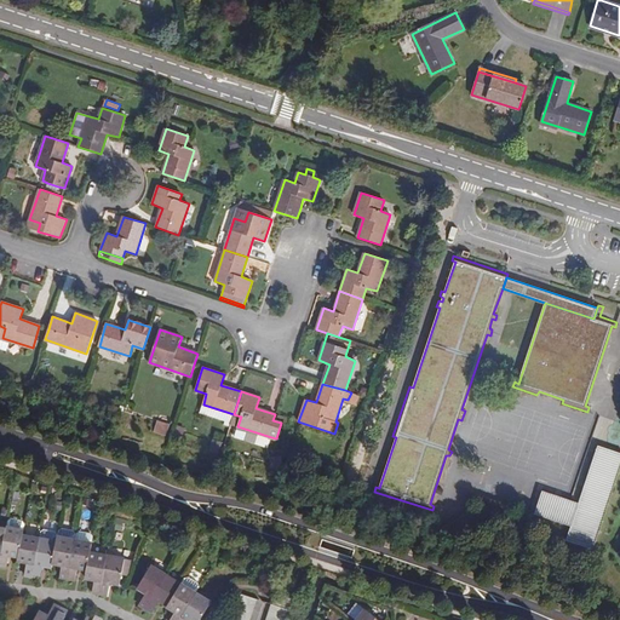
[(355,403),(357,395),(351,392),(348,400),(355,403)]
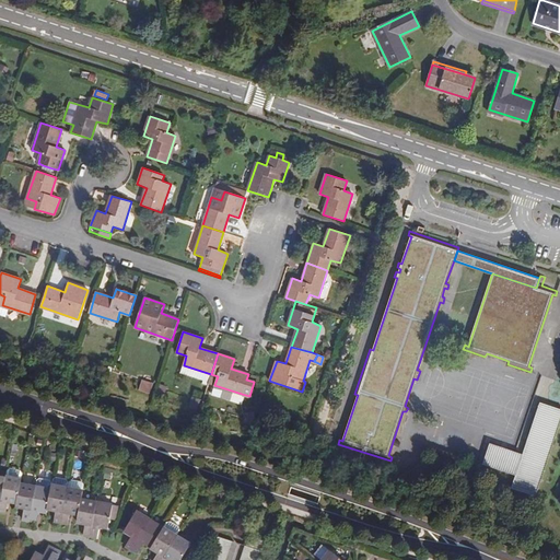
[(150,393),(153,382),(142,380),(139,389),(150,393)]
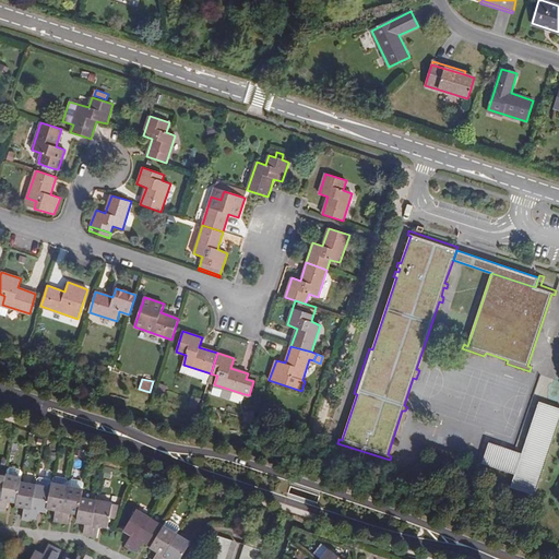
[(238,403),(241,393),(214,384),(211,393),(238,403)]
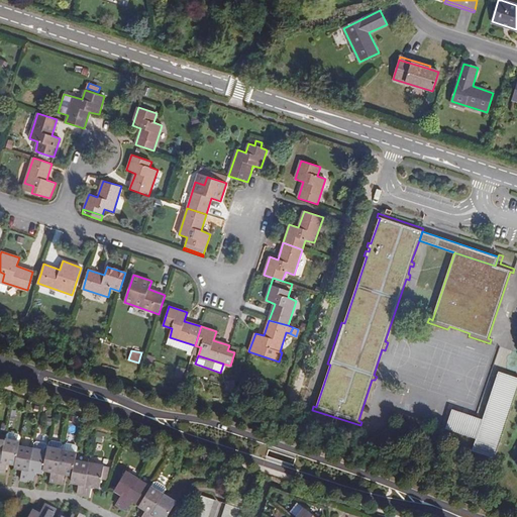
[(476,420),(477,418),(452,409),(446,428),(477,438),(473,450),(494,457),(516,387),(516,378),(499,372),(489,403),(491,404),(490,408),(487,407),(483,419),(482,422),(476,420)]
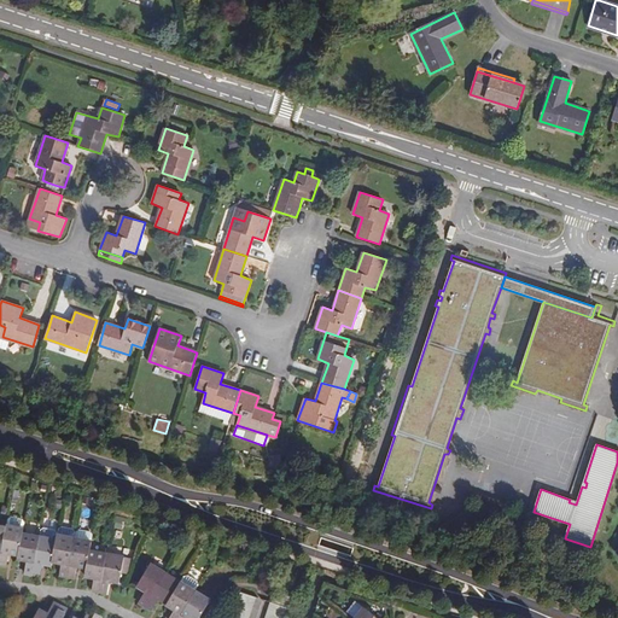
[(18,554),(22,534),(23,530),(6,526),(0,559),(0,564),(6,566),(9,553),(18,554)]
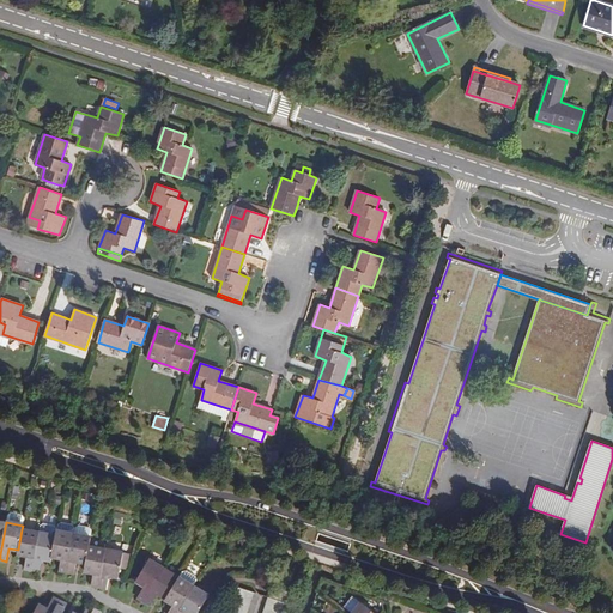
[(59,526),(58,532),(56,535),(52,556),(61,558),(59,571),(66,572),(74,534),(76,528),(73,526),(61,523),(59,526)]
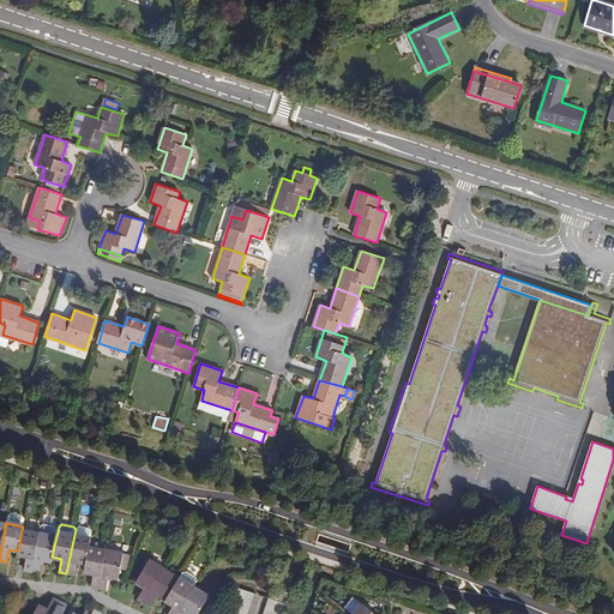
[(86,563),(89,548),(92,531),(91,529),(78,527),(76,529),(74,535),(66,573),(74,575),(77,561),(86,563)]
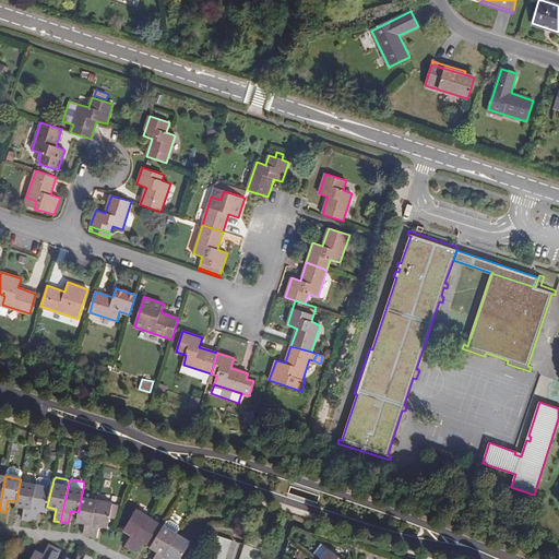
[(30,516),(36,485),(20,483),(16,501),(15,506),(24,507),(22,519),(30,520),(30,516)]
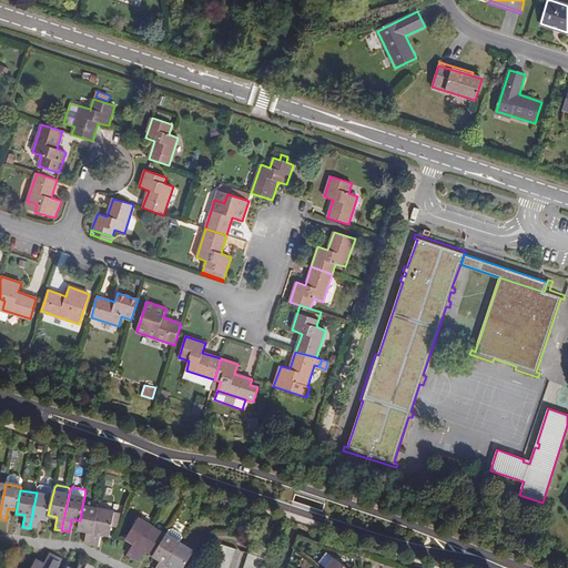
[(48,515),(52,496),(37,493),(30,525),(37,526),(39,517),(48,519),(48,515)]
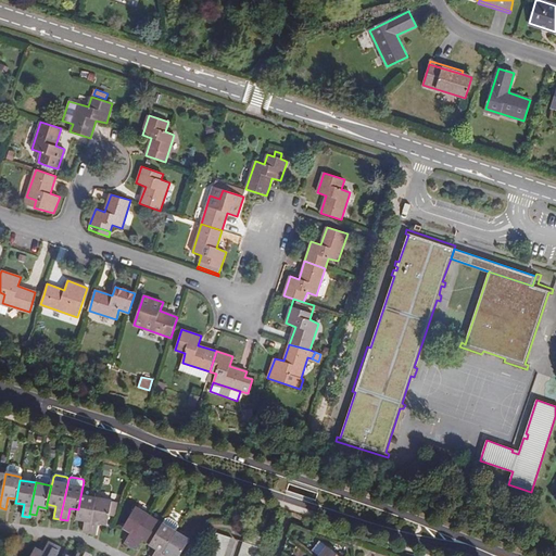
[(96,498),(80,496),(78,509),(76,518),(85,519),(85,520),(85,521),(83,531),(89,532),(96,498)]
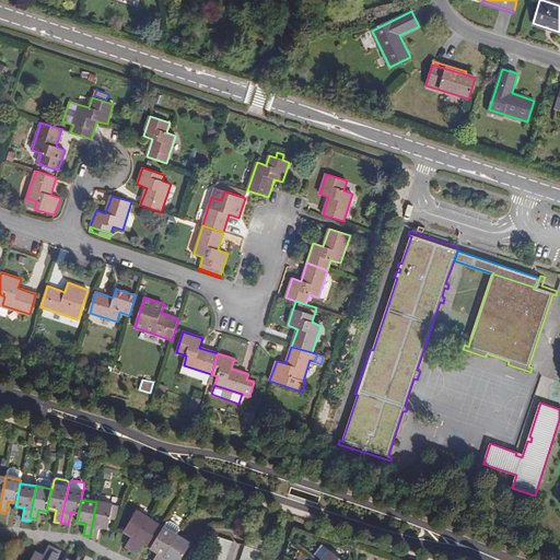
[(118,506),(96,502),(90,536),(97,537),(100,526),(108,527),(109,520),(115,521),(118,506)]
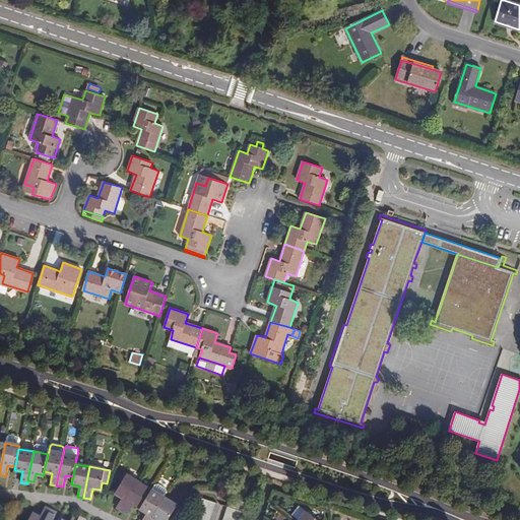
[(117,507),(122,510),(139,482),(127,474),(115,494),(122,498),(117,507)]
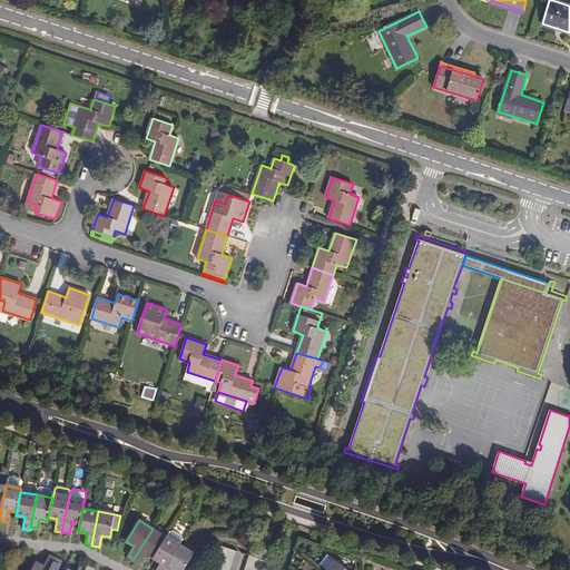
[(153,529),(134,559),(140,563),(146,552),(154,558),(166,538),(153,529)]
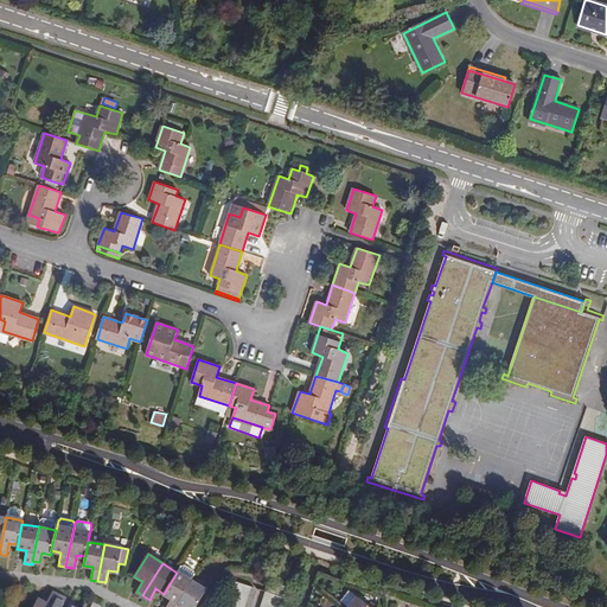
[(177,573),(164,594),(172,599),(165,606),(174,606),(191,581),(177,573)]
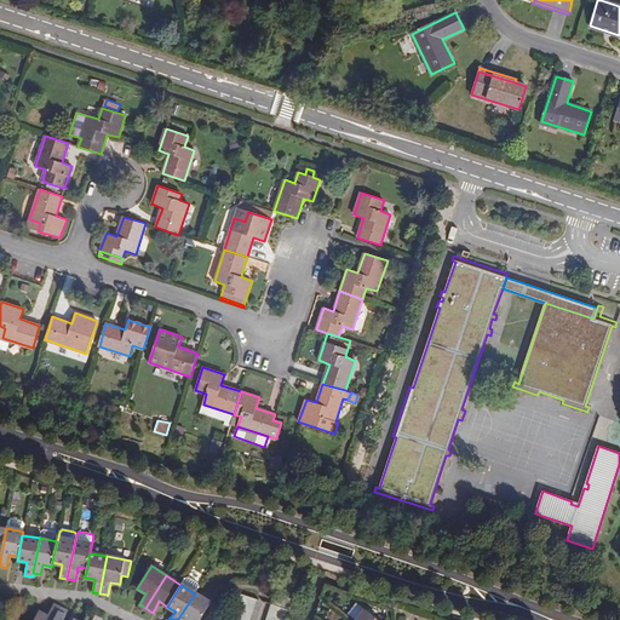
[(195,593),(178,619),(188,619),(189,619),(200,619),(211,603),(195,593)]
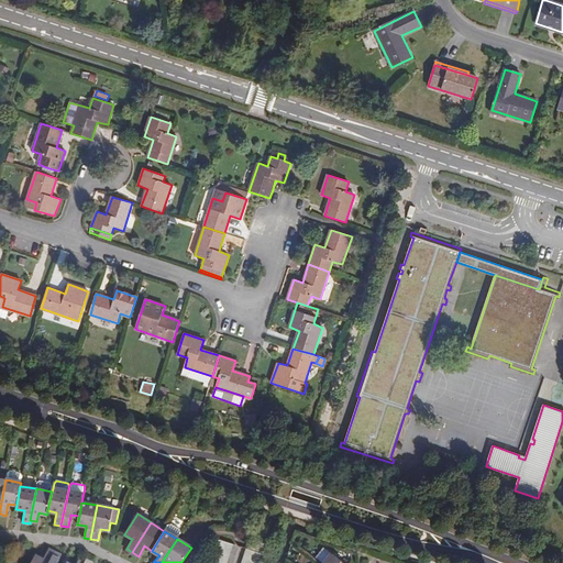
[(217,539),(208,562),(227,562),(234,544),(217,539)]
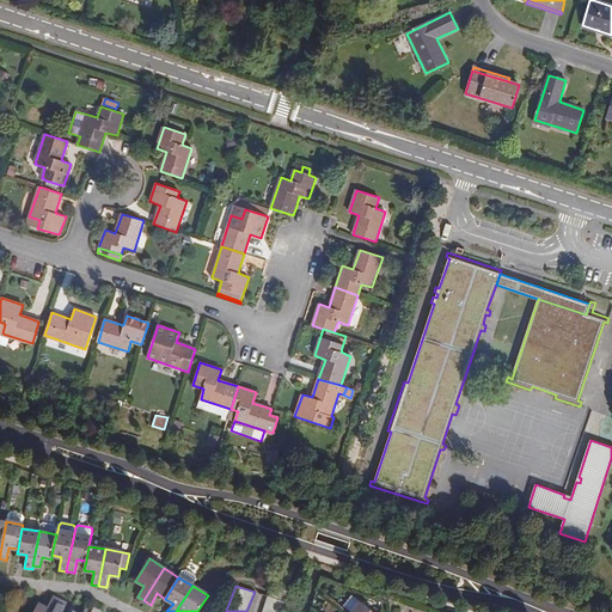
[(268,597),(262,611),(283,611),(287,603),(286,603),(288,592),(273,587),(269,597),(268,597)]
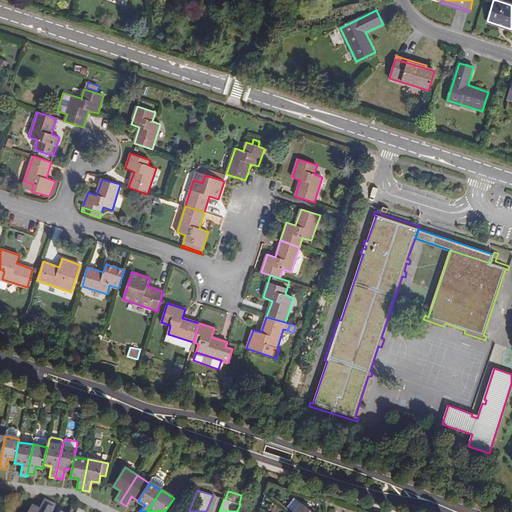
[(293,511),(300,503),(295,498),(288,507),(293,511)]
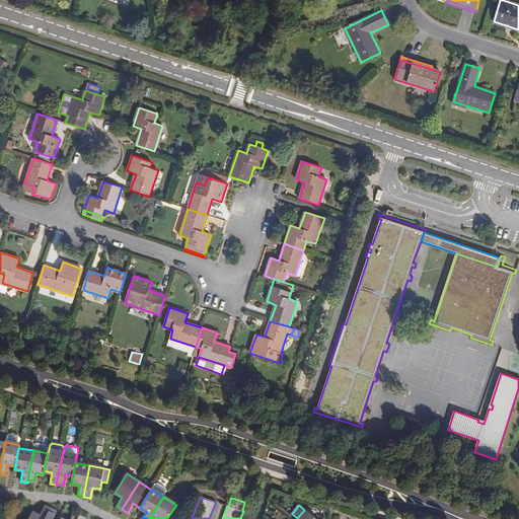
[(46,518),(51,510),(45,507),(40,517),(32,513),(29,518),(46,518)]
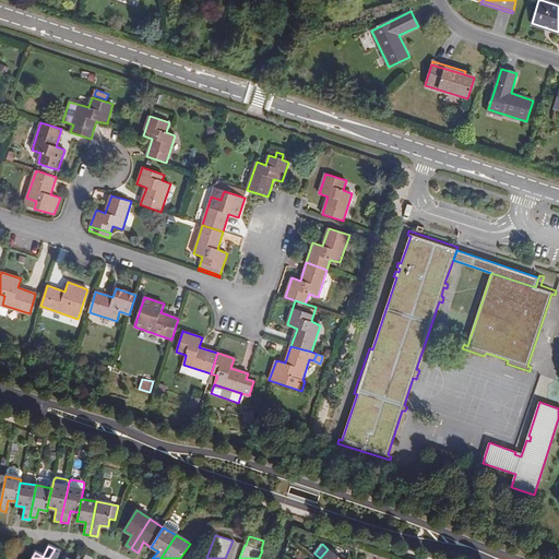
[(57,558),(60,552),(55,549),(49,558),(57,558)]
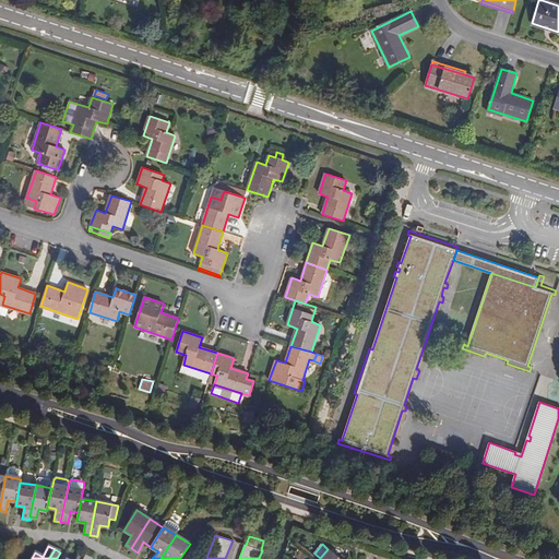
[(320,558),(341,558),(328,549),(320,558)]
